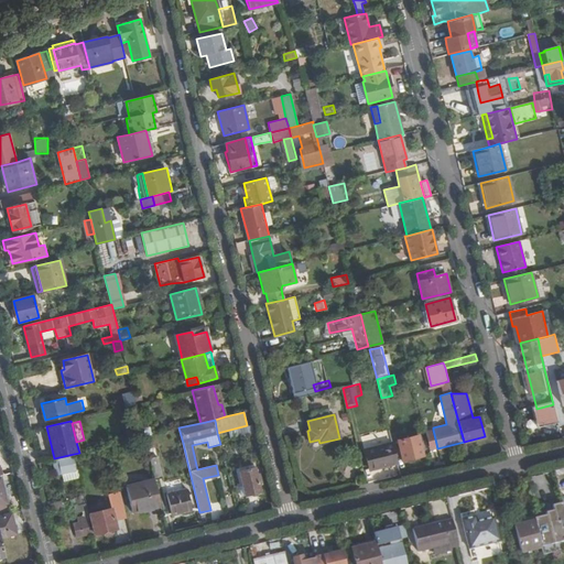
[(240,435),(253,432),(251,424),(247,425),(238,427),(240,435)]
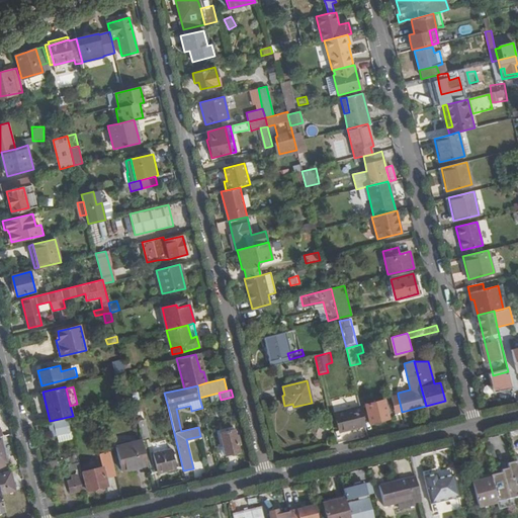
[(391,397),(395,414),(402,412),(398,395),(391,397)]
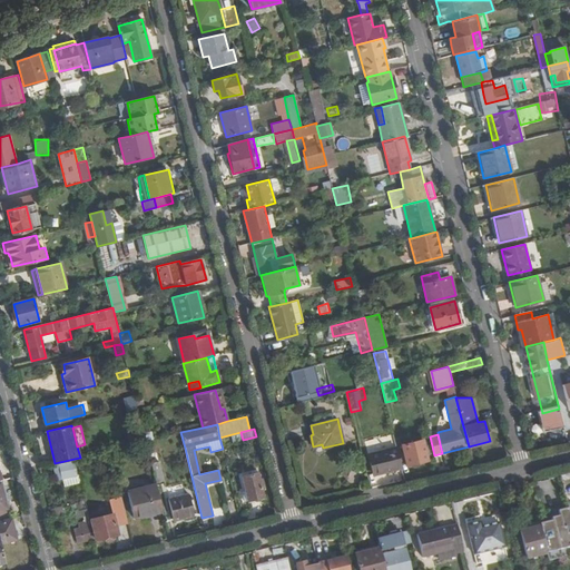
[(422,439),(402,444),(406,464),(428,460),(422,439)]
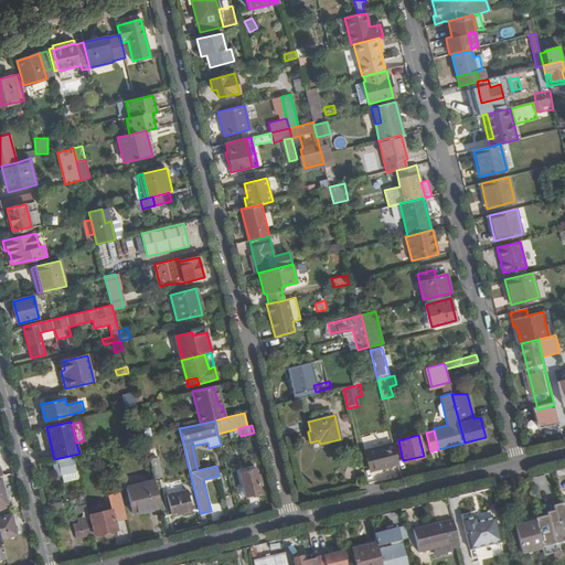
[(370,471),(398,465),(393,443),(364,449),(370,471)]
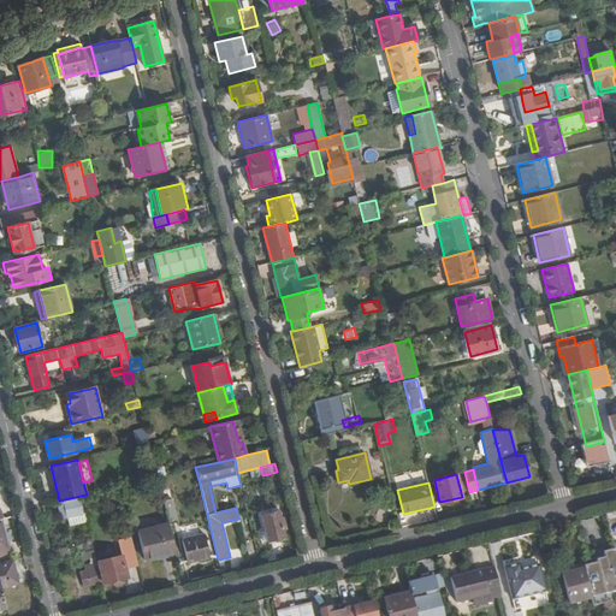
[(169,522),(169,525),(178,522),(172,498),(169,499),(166,489),(160,490),(169,522)]
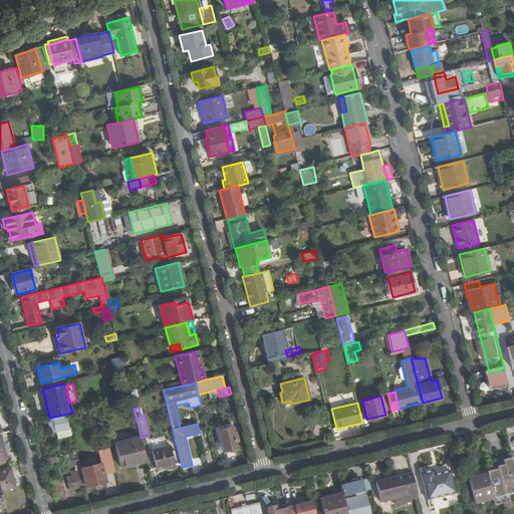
[(49,418),(48,418),(52,433),(57,432),(59,438),(72,435),(67,414),(49,418)]
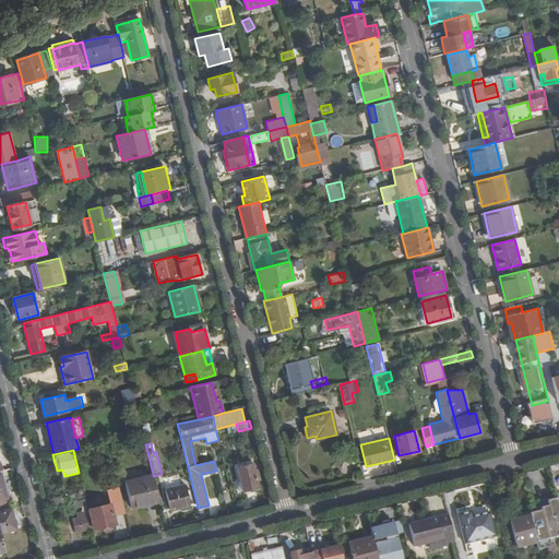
[(241,482),(244,491),(259,487),(252,460),(247,461),(247,464),(238,466),(241,482)]
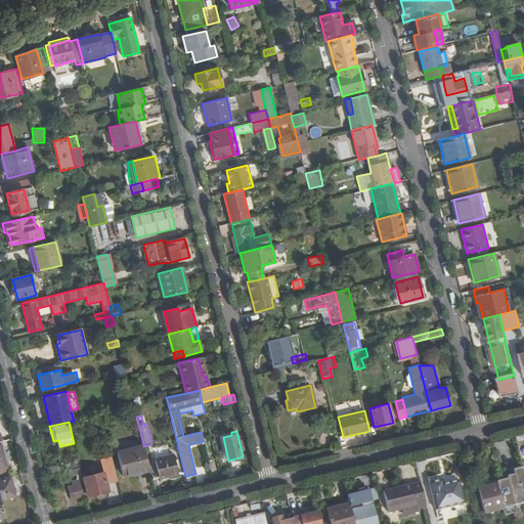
[(0,478),(9,477),(0,441),(0,478)]
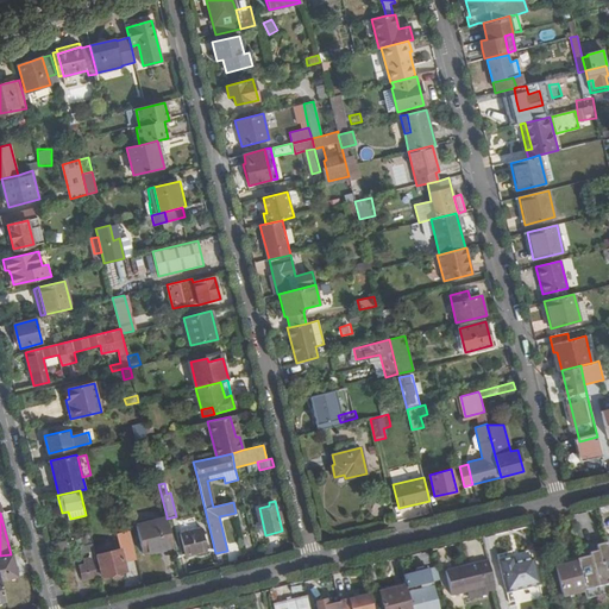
[(144,554),(174,547),(167,519),(167,516),(137,523),(144,554)]
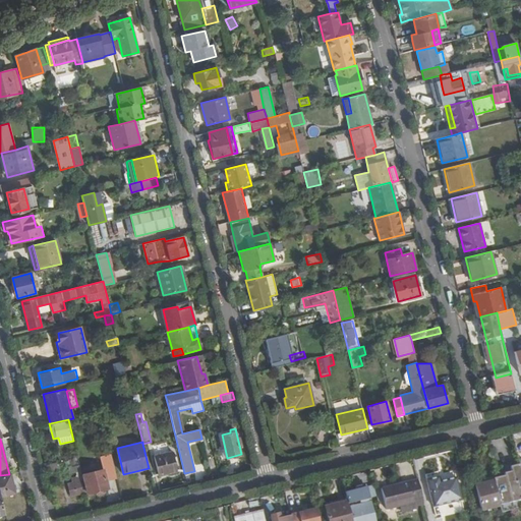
[(177,469),(172,452),(155,456),(159,473),(177,469)]
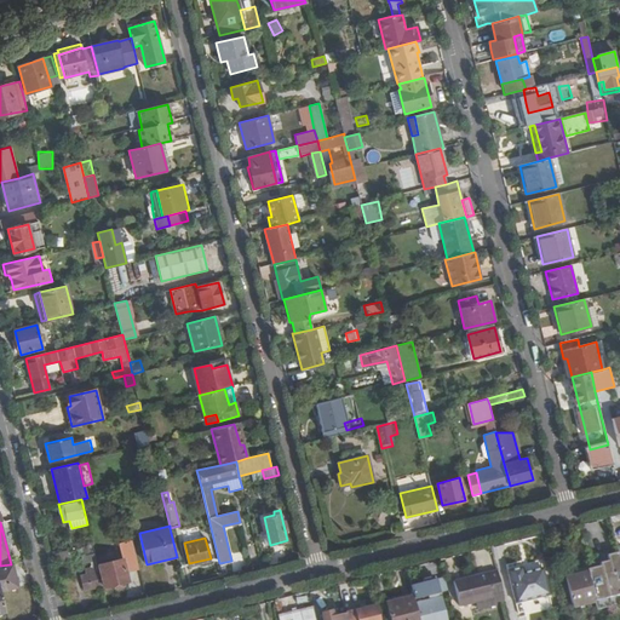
[(102,586),(128,580),(127,572),(139,568),(132,539),(119,543),(122,560),(97,566),(102,586)]
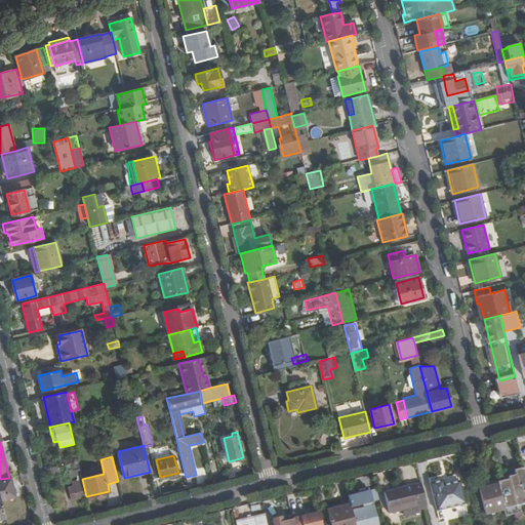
[(66,463),(68,471),(69,471),(79,468),(77,460),(66,463)]
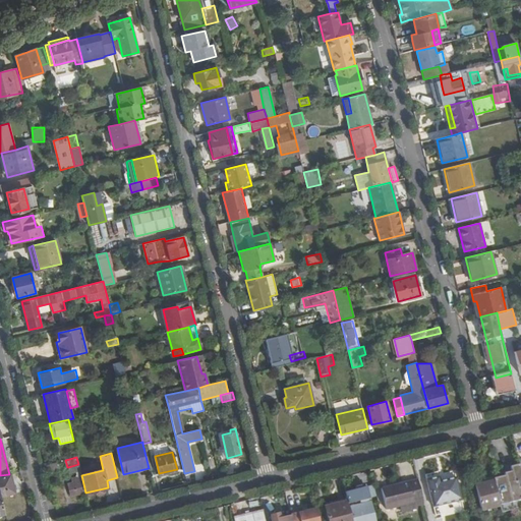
[(57,461),(46,464),(48,472),(59,469),(57,461)]
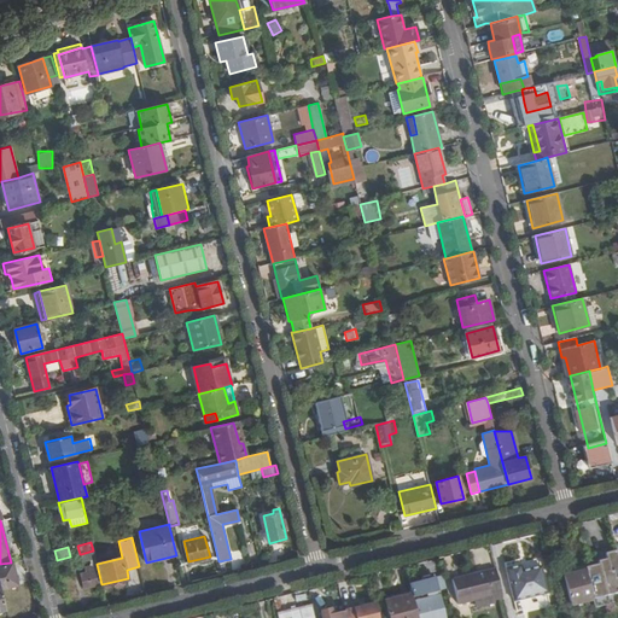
[(93,551),(81,554),(83,563),(95,559),(93,551)]
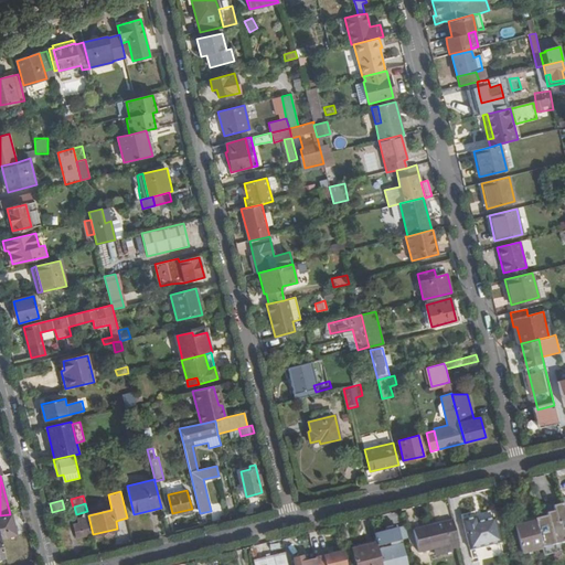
[(476,520),(493,515),(492,510),(475,514),(476,520)]
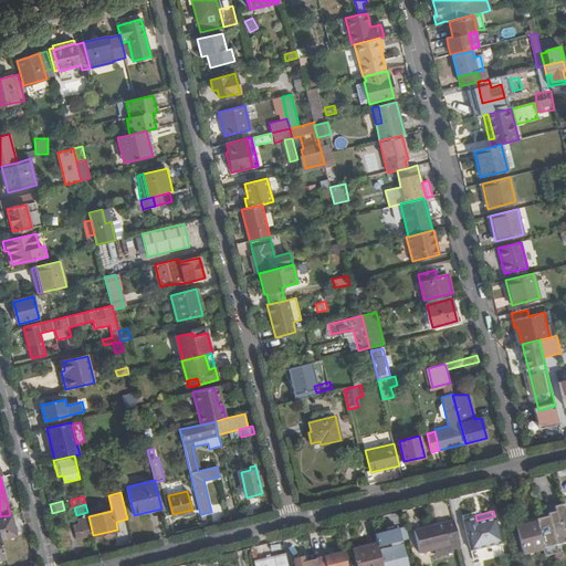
[(12,515),(0,519),(0,533),(0,534),(1,538),(17,535),(12,515)]
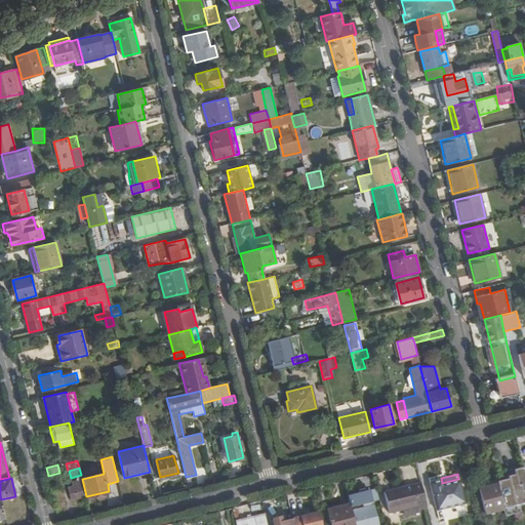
[(463,500),(458,479),(442,483),(441,478),(430,481),(436,508),(463,500)]
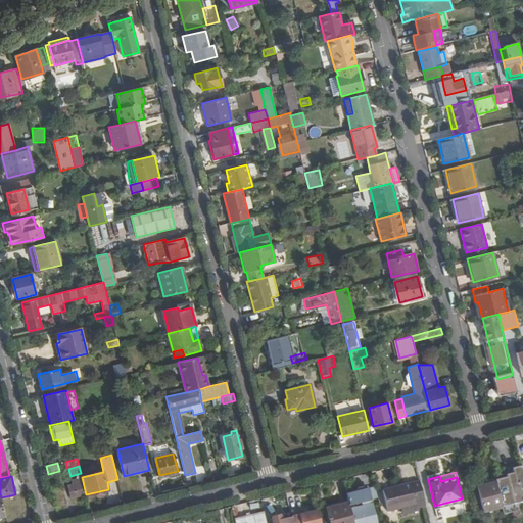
[(507,476),(494,479),(495,482),(502,507),(522,501),(522,495),(521,488),(520,488),(511,491),(509,483),(507,476)]
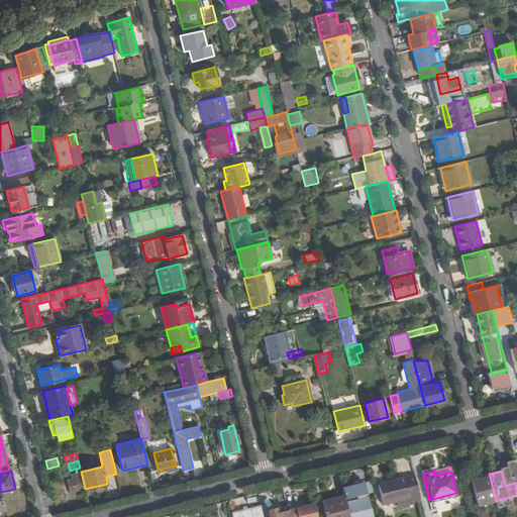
[(76,491),(85,489),(81,472),(71,474),(72,478),(76,491)]
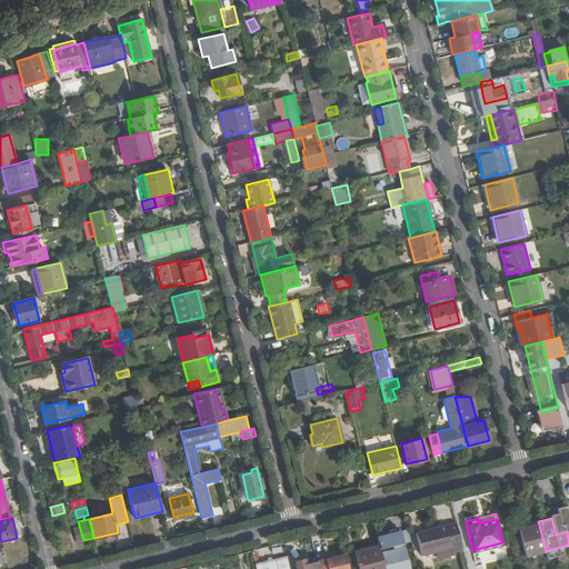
[(461,546),(456,523),(416,532),(421,556),(461,546)]
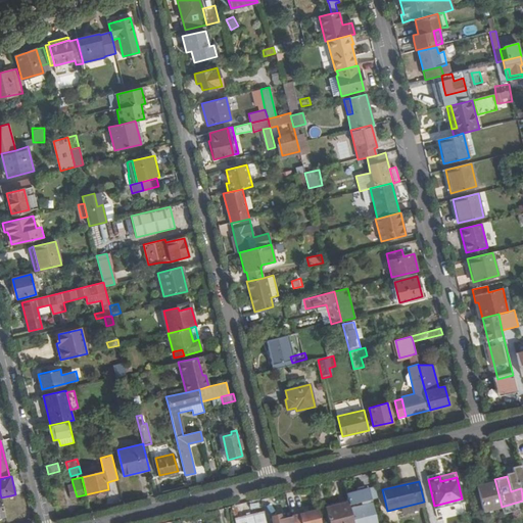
[(518,481),(509,483),(511,491),(520,488),(518,481)]
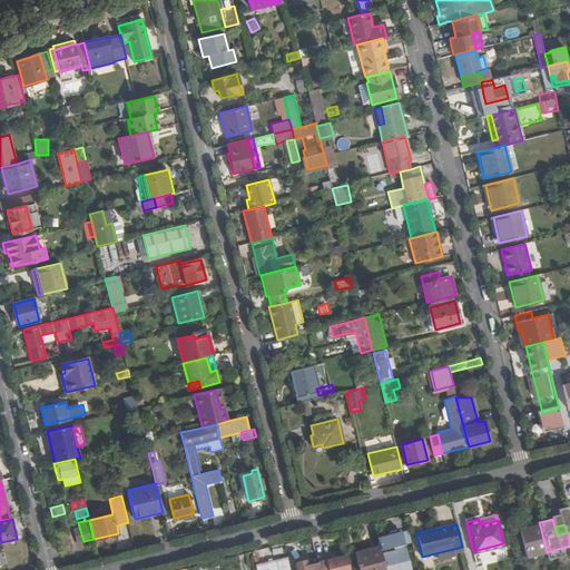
[(547,552),(540,526),(520,531),(527,558),(547,553),(547,552)]
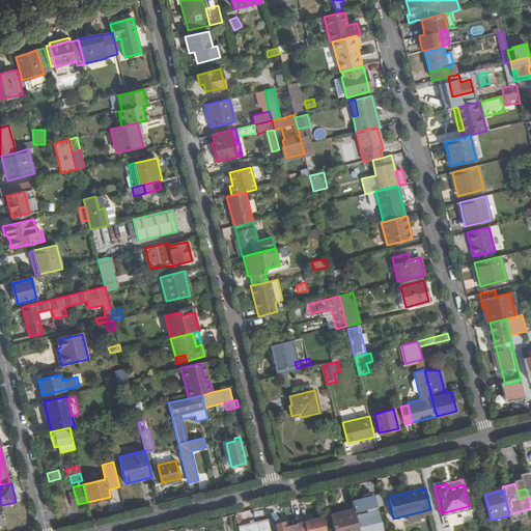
[(72,506),(78,504),(74,491),(67,492),(72,506)]
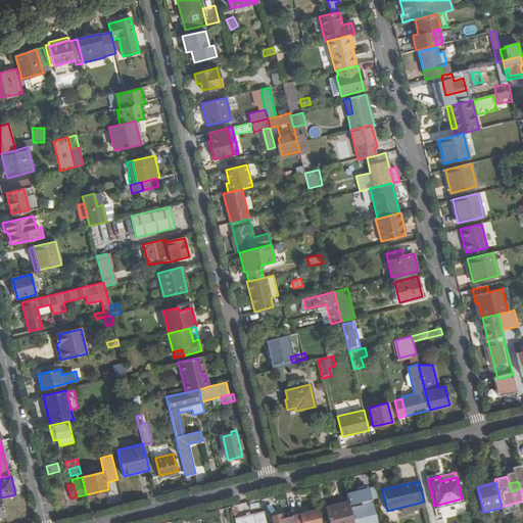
[(348,503),(348,505),(362,502),(370,500),(370,498),(368,488),(363,489),(362,486),(355,488),(357,490),(346,493),(347,500),(348,503)]
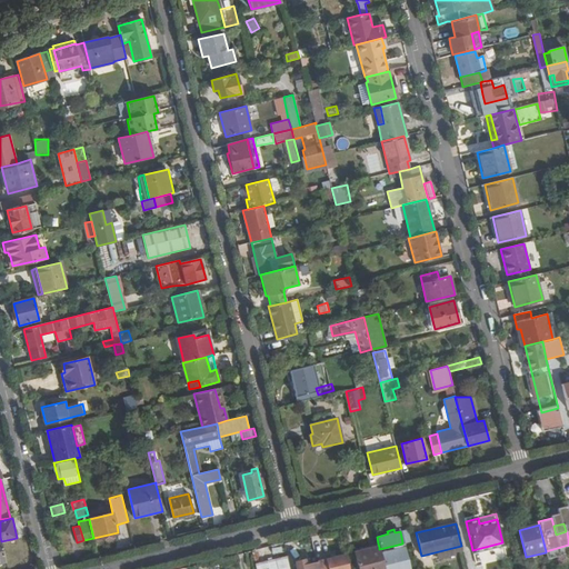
[(407,529),(400,531),(402,542),(410,541),(407,529)]
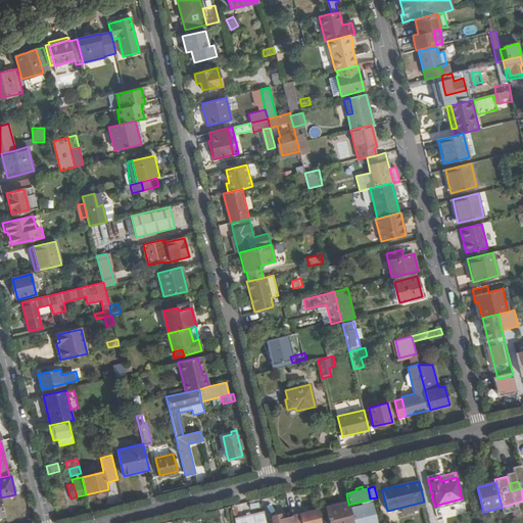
[(348,503),(347,500),(326,505),(327,508),(348,503)]
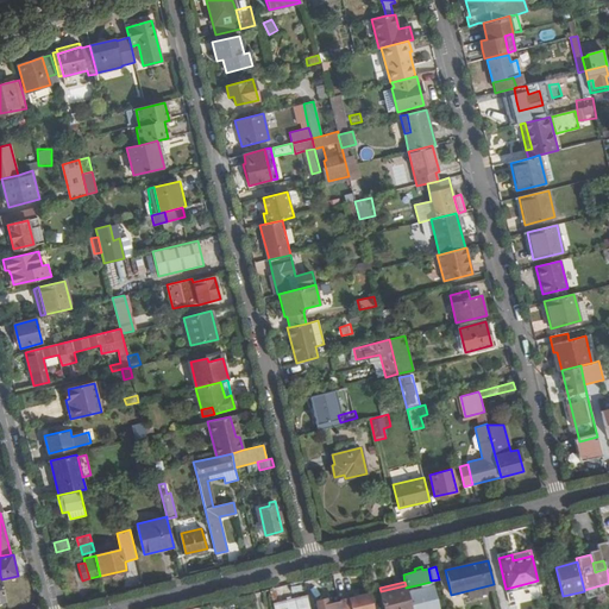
[(406,588),(406,585),(381,591),(380,591),(383,608),(410,608),(407,594),(406,588)]
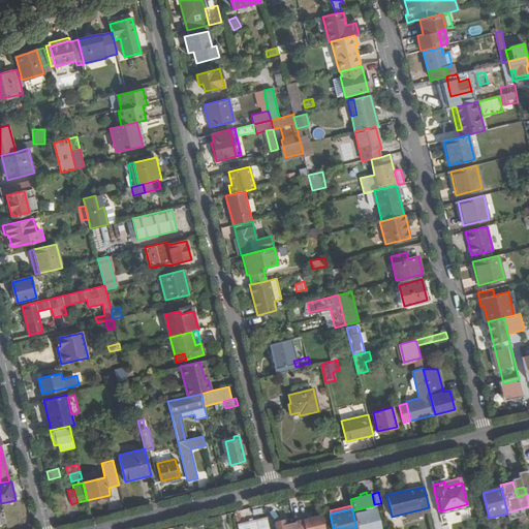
[(367,511),(353,516),(356,528),(380,528),(376,509),(375,510),(367,511)]
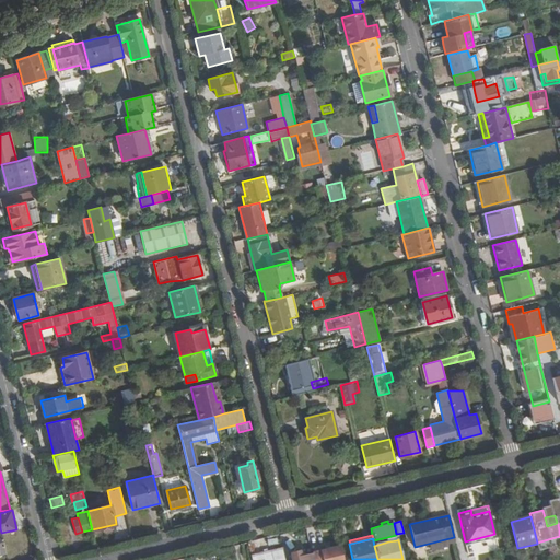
[(341,559),(338,548),(312,555),(313,559),(341,559)]
